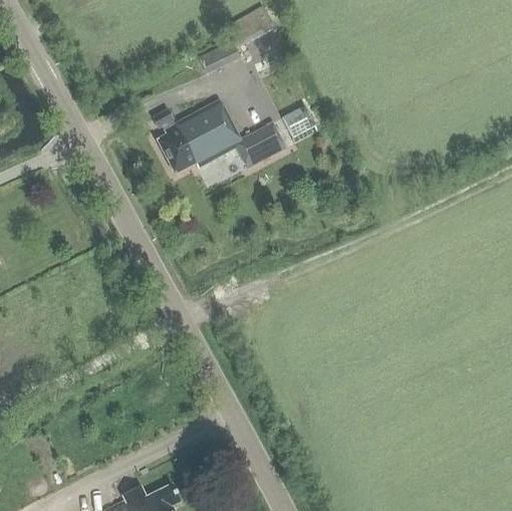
[(236,47),(271,27),(260,8),(225,28),(232,40),(236,47)]
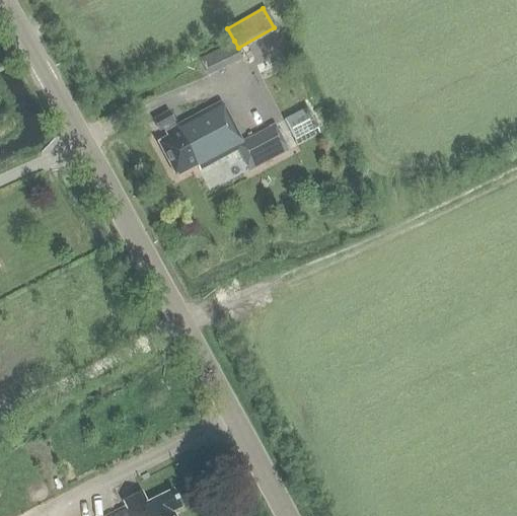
[(219,70),(243,58),(234,41),(210,53),(219,70)]
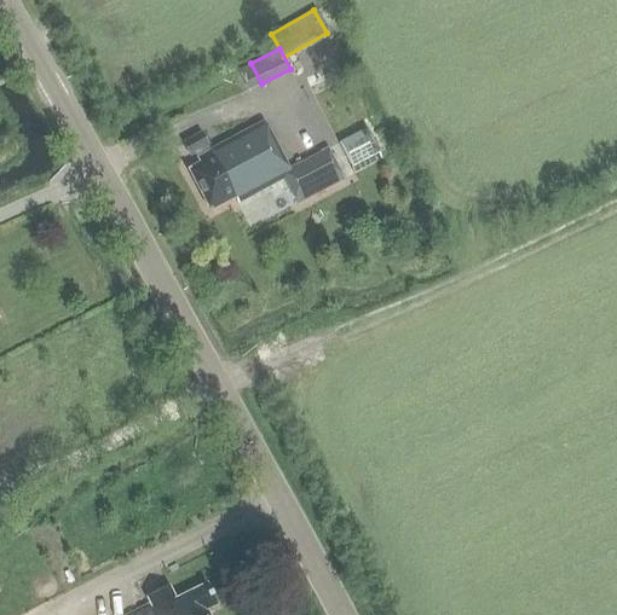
[(240,201),(286,177),(299,201),(345,175),(328,145),(290,167),(265,120),(212,149),(203,131),(185,140),(192,154),(196,151),(201,161),(190,167),(212,208),(236,195),(240,201)]
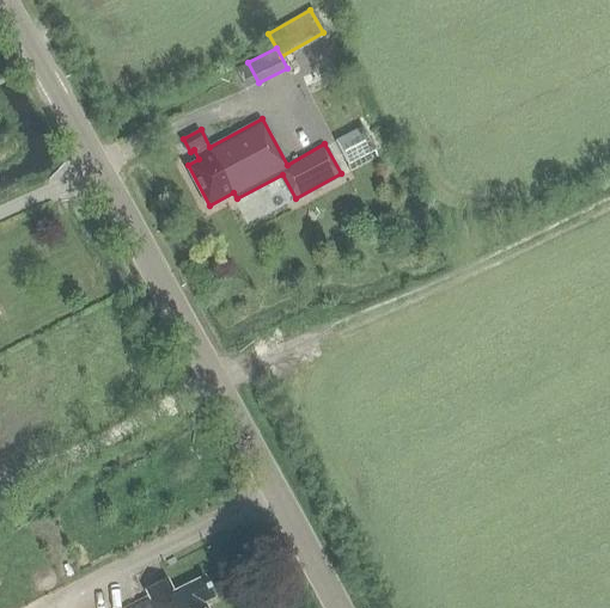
[(349,161),(348,161),(352,167),(379,153),(364,123),(336,139),(349,161)]
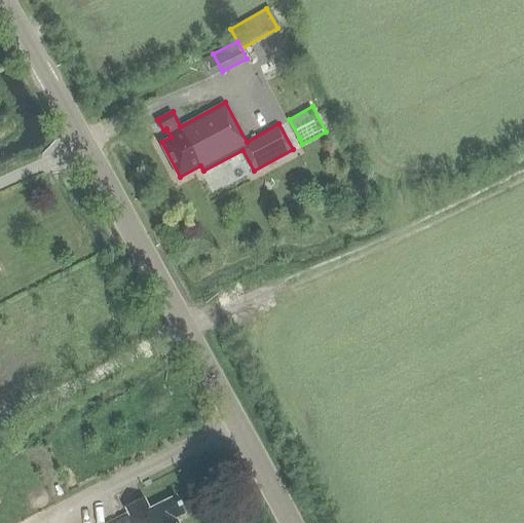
[(109,522),(179,522),(177,517),(185,513),(177,495),(151,509),(147,500),(128,510),(131,513),(109,522)]
